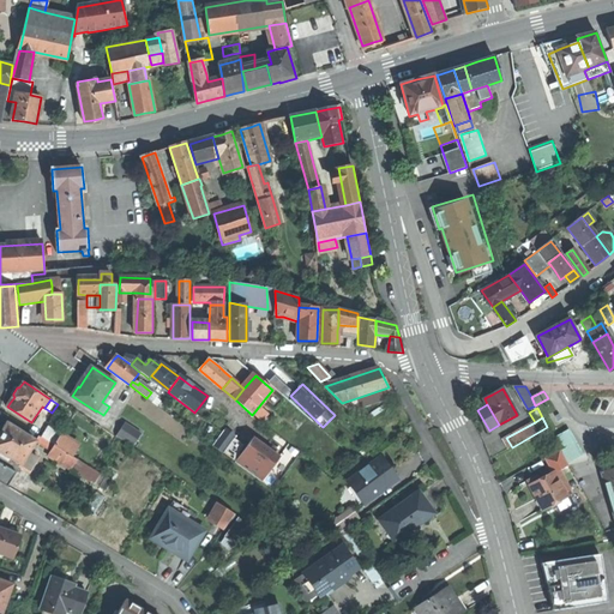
[(118,437),(133,447),(143,433),(126,422),(118,437)]
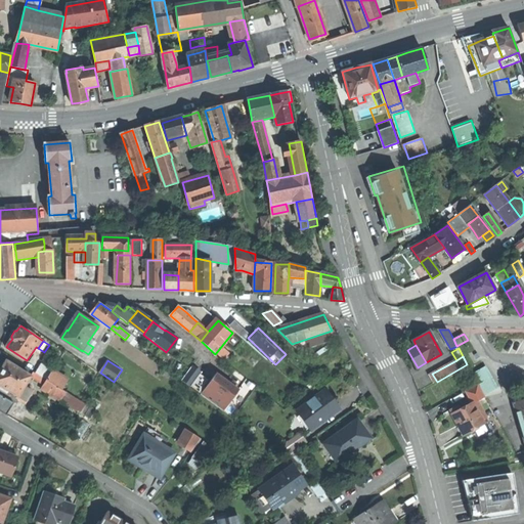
[(0,385),(18,397),(25,387),(31,378),(31,377),(6,361),(0,370),(0,385)]
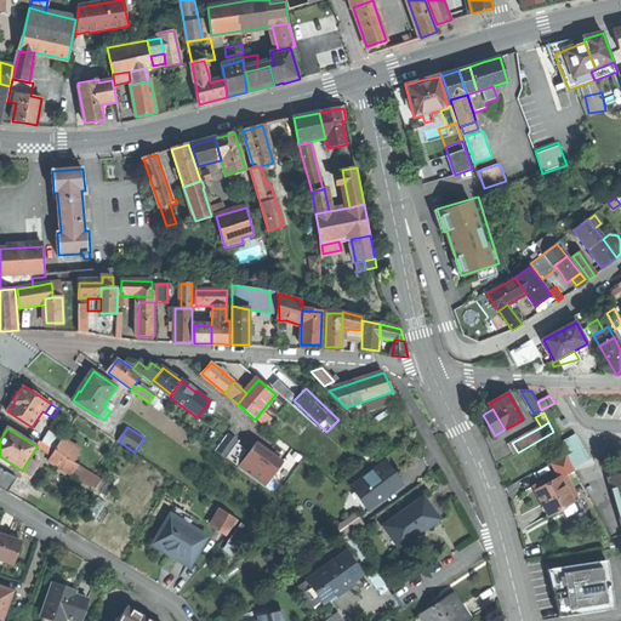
[(40,440),(36,446),(36,448),(52,457),(63,440),(49,431),(43,443),(40,440)]
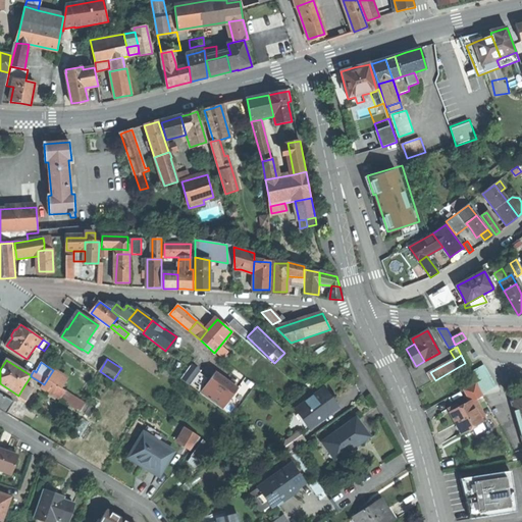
[(476,382),(483,394),(496,386),(484,365),(471,372),(476,382)]
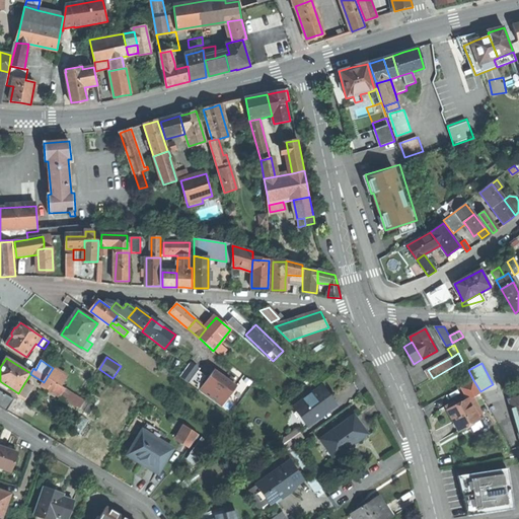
[(199,370),(190,364),(180,377),(189,383),(190,382),(197,373),(199,370)]
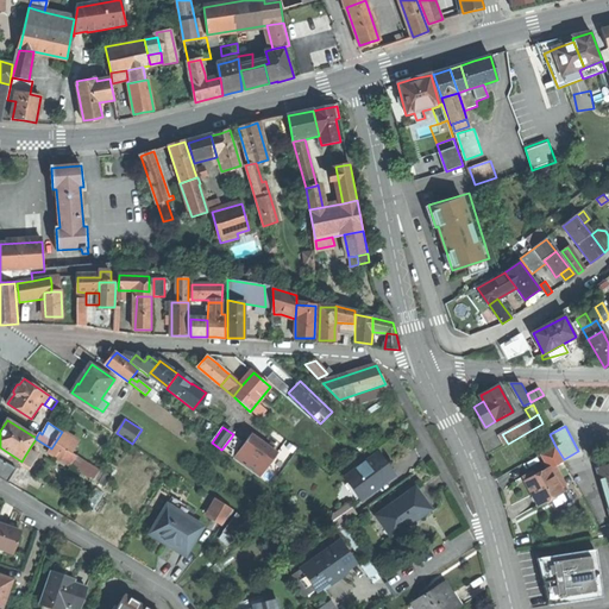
[(79,443),(62,432),(51,449),(49,452),(71,466),(77,456),(73,453),(79,443)]
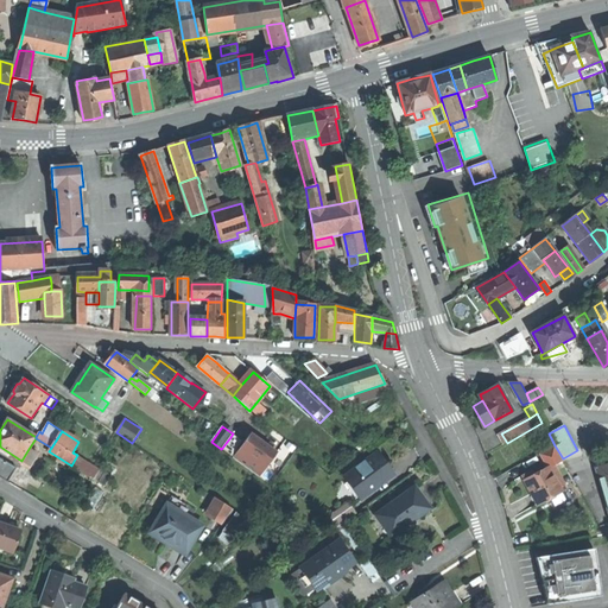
[(277,454),(251,435),(247,438),(248,438),(234,458),(260,477),(277,454)]
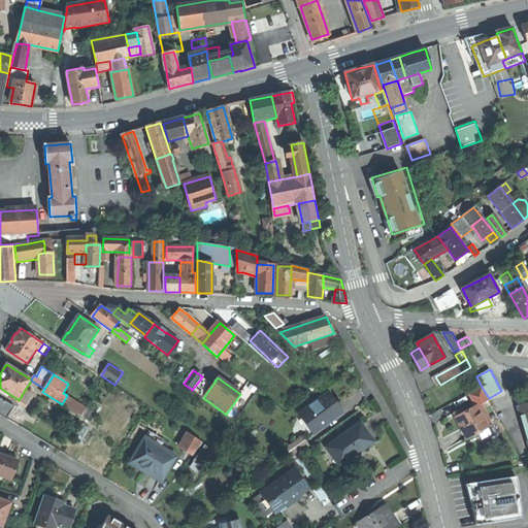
[(207,384),(200,380),(193,389),(199,394),(207,384)]
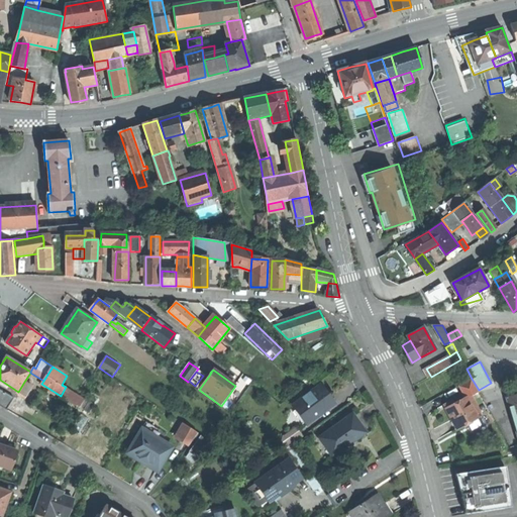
[(464,398),(479,390),(472,379),(458,386),(464,398)]
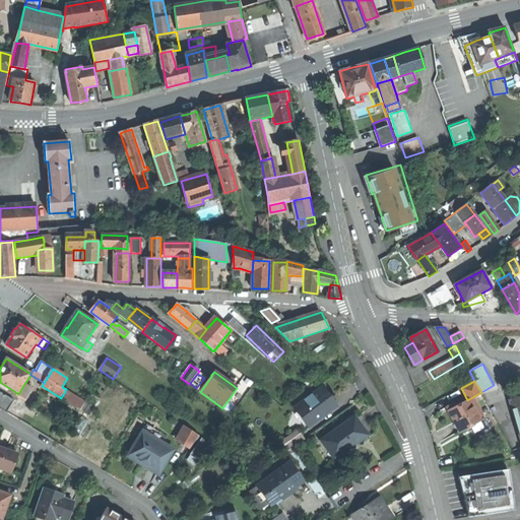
[(31,388),(24,384),(18,394),(25,398),(31,388)]
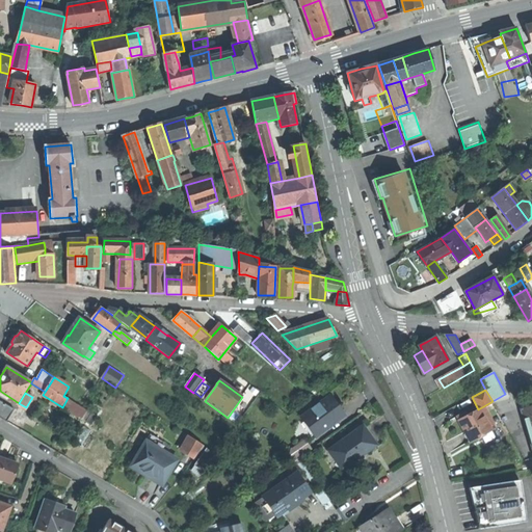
[(329,396),(301,417),(316,436),(344,416),(338,407),(329,396)]
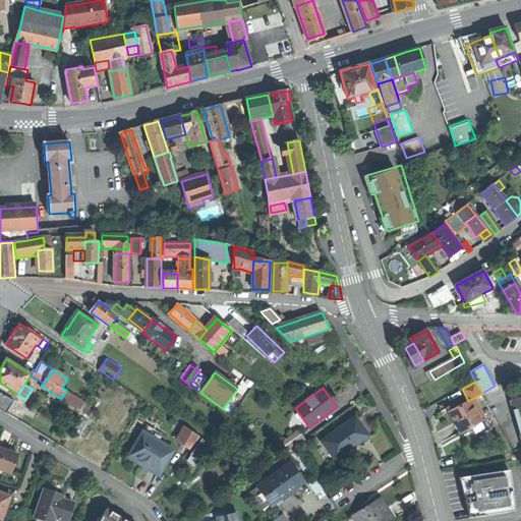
[(80,411),(85,402),(66,390),(61,399),(80,411)]
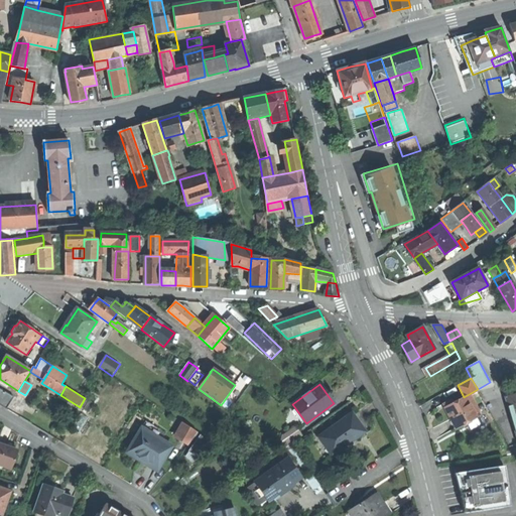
[(14,397),(0,388),(0,404),(7,409),(14,397)]
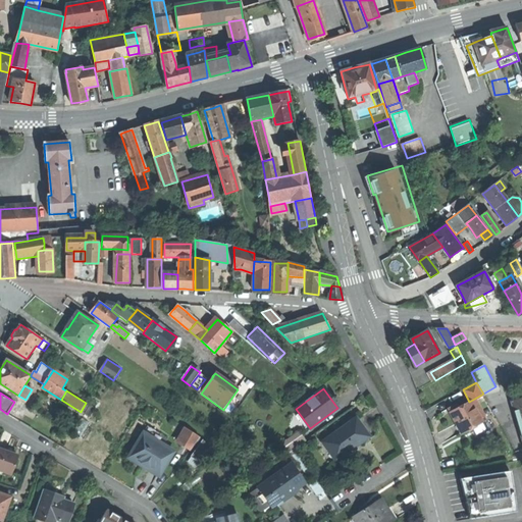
[(521,398),(512,401),(521,437),(521,398)]
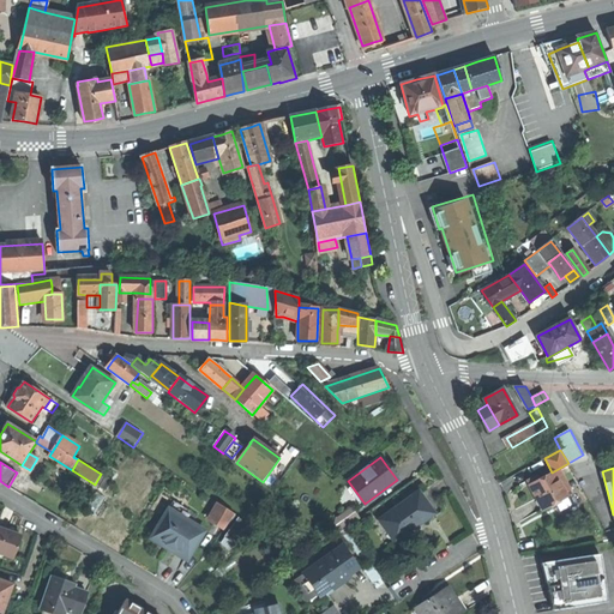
[(536,499),(543,510),(557,503),(555,500),(566,494),(554,473),(540,481),(530,486),(536,499)]
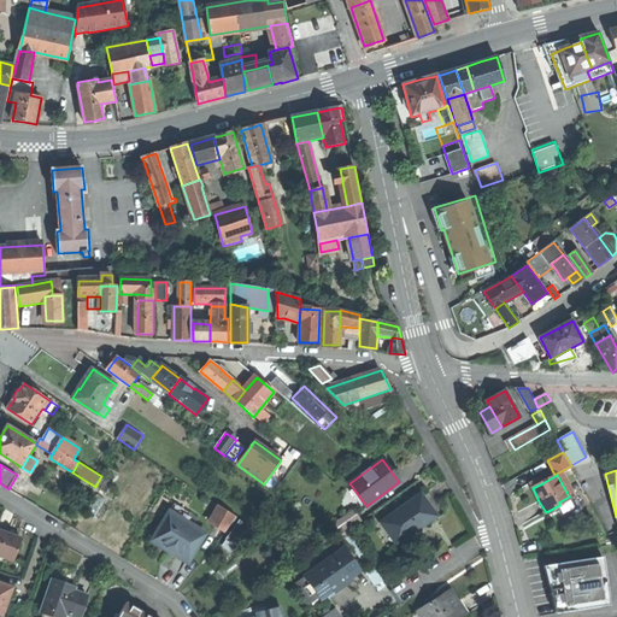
[(112,483),(101,476),(95,487),(105,493),(112,483)]
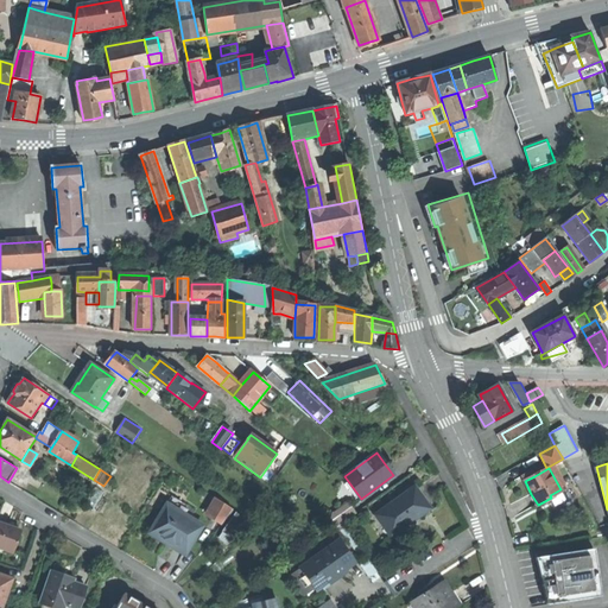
[(521,474),(525,481),(534,476),(531,469),(521,474)]
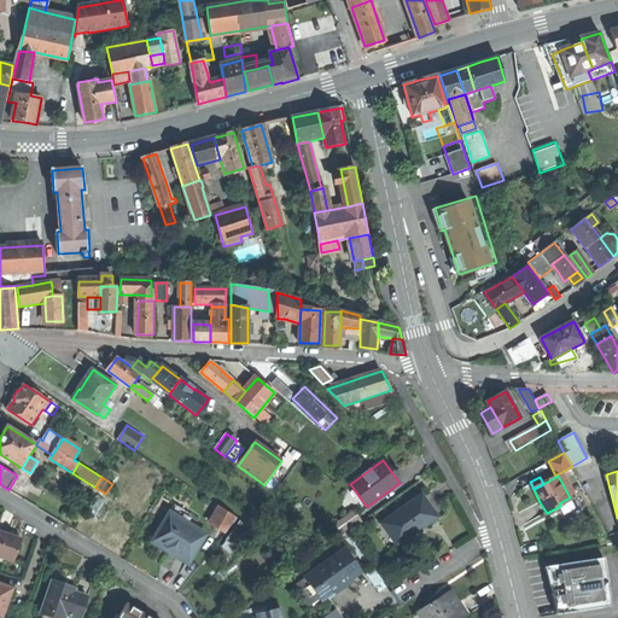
[(421,495),(382,524),(389,535),(391,534),(397,543),(417,530),(418,531),(437,518),(429,505),(421,495)]
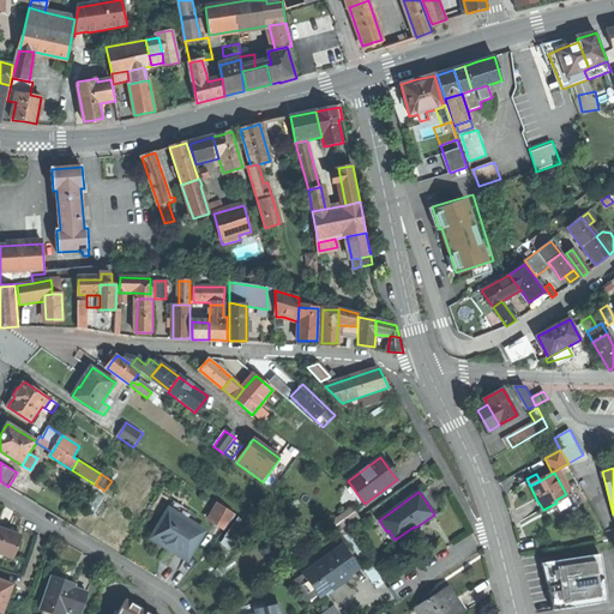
[(106,498),(97,493),(88,509),(95,513),(106,498)]
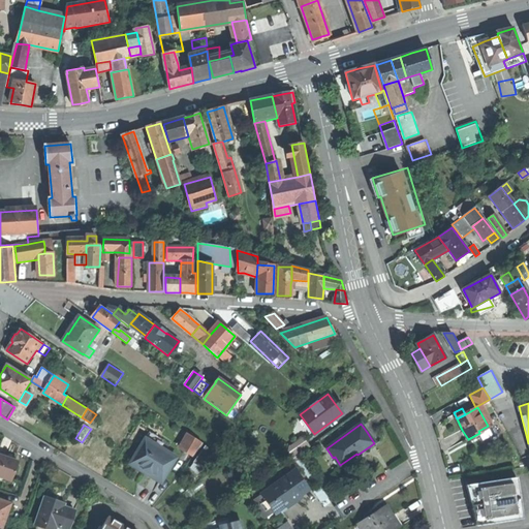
[(151,432),(147,439),(160,447),(164,440),(151,432)]
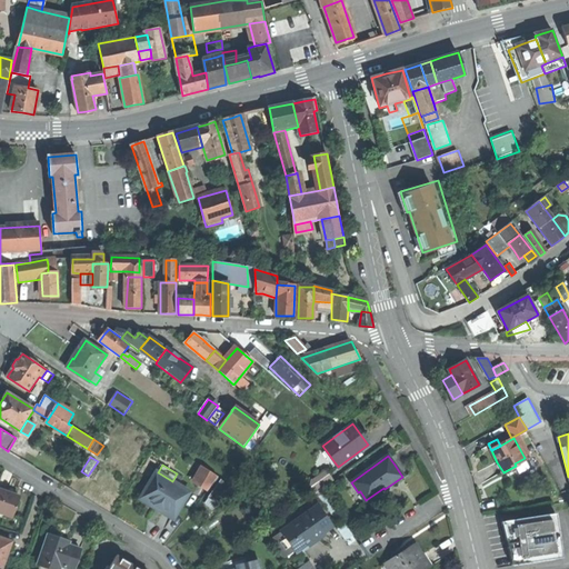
[(195,481),(209,490),(219,477),(203,467),(195,481)]
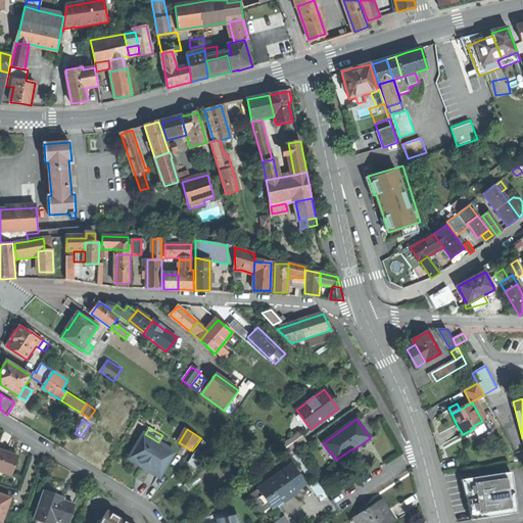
[(145,468),(159,477),(175,453),(158,442),(145,434),(129,459),(145,468)]
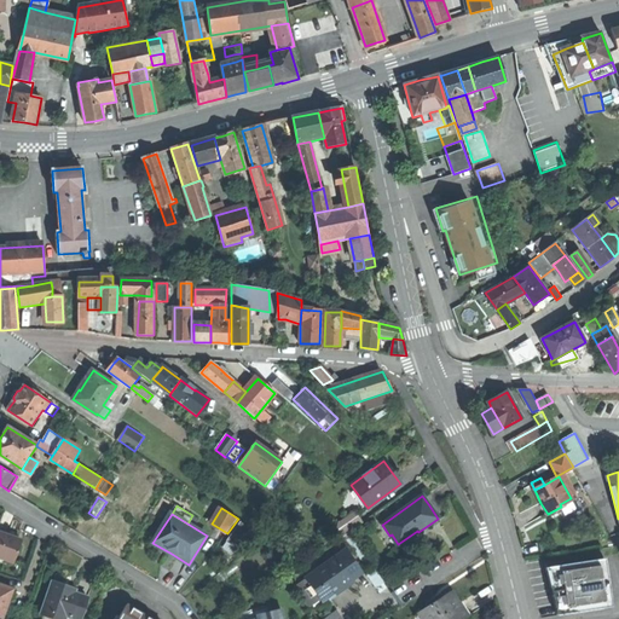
[(331,528),(340,539),(363,524),(358,516),(343,526),(341,522),(331,528)]
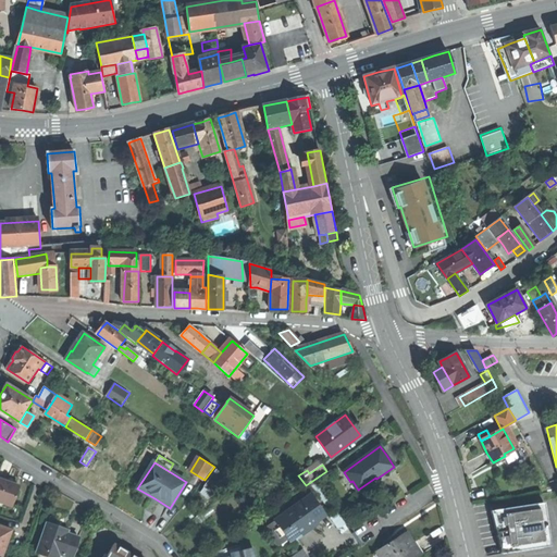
[(0,502),(13,506),(17,494),(14,493),(17,483),(7,480),(0,477),(0,502)]
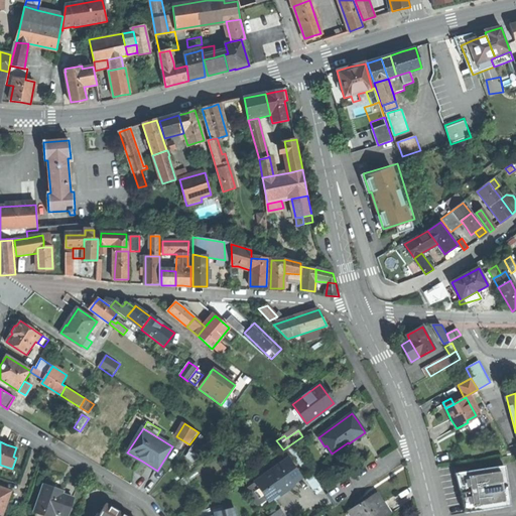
[(288,460),(262,478),(267,486),(276,498),(291,488),(289,486),(300,478),(294,468),(288,460)]
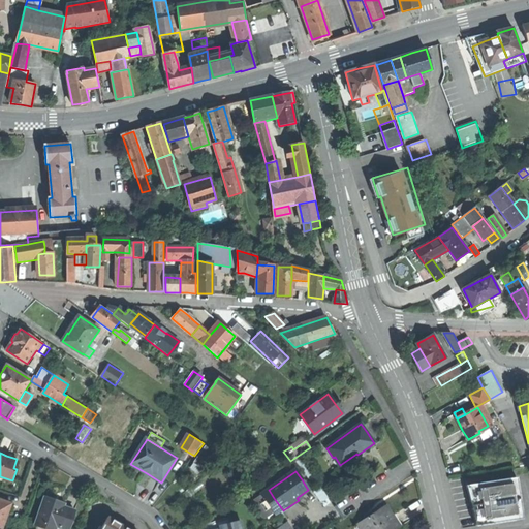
[(527,517),(522,475),(472,481),(477,523),(527,517)]
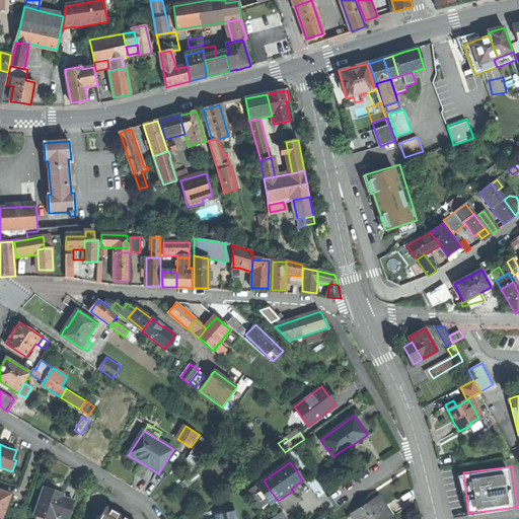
[(263,494),(269,489),(264,480),(256,485),(263,494)]
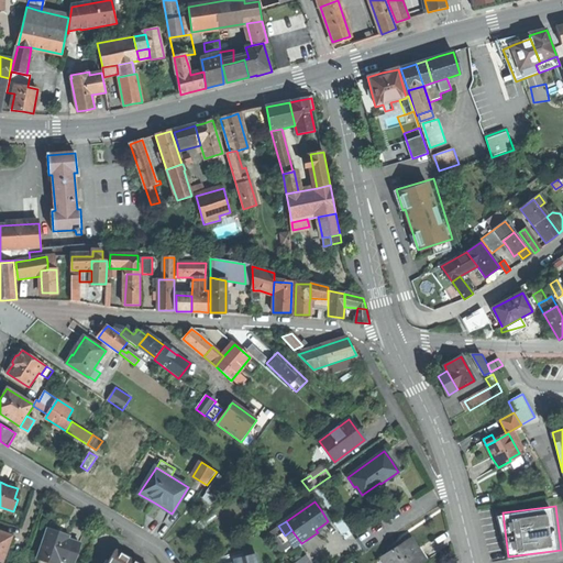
[(48,529),(39,560),(47,562),(51,556),(61,561),(68,562),(74,562),(80,543),(68,540),(69,537),(61,533),(48,529)]
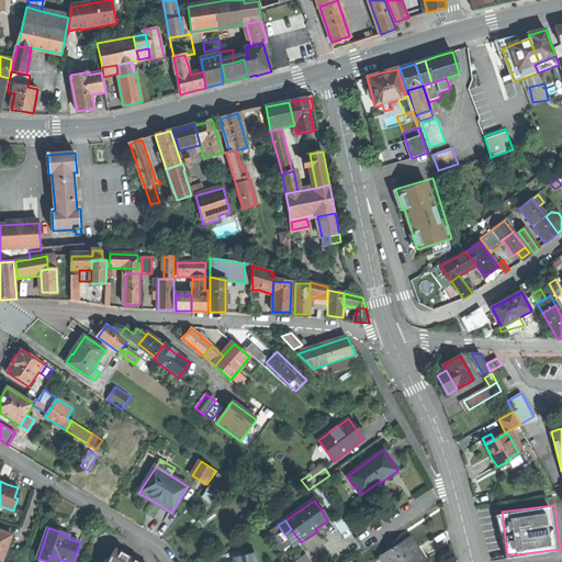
[(0,530),(0,560),(3,561),(12,536),(0,530)]
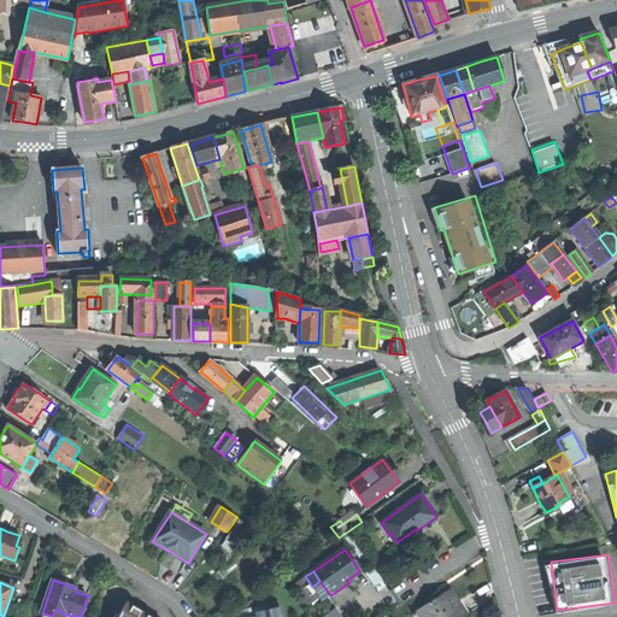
[(451,589),(422,607),(428,616),(462,616),(466,615),(458,601),(451,589)]
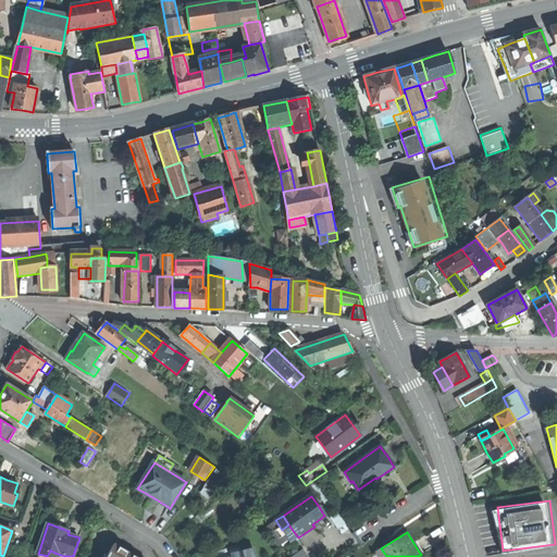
[(135,556),(131,555),(113,544),(106,556),(135,556)]
